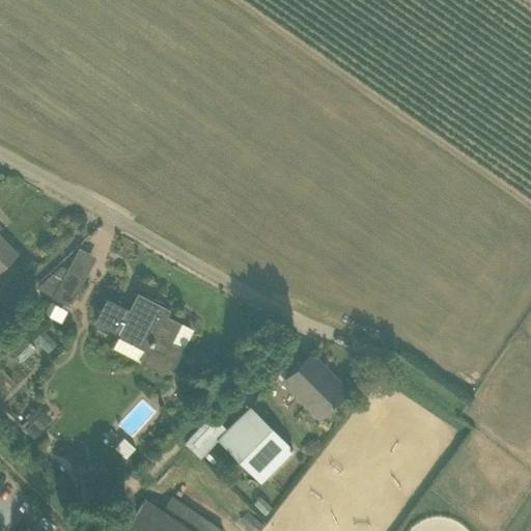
[(0,269),(17,254),(0,235),(0,269)]
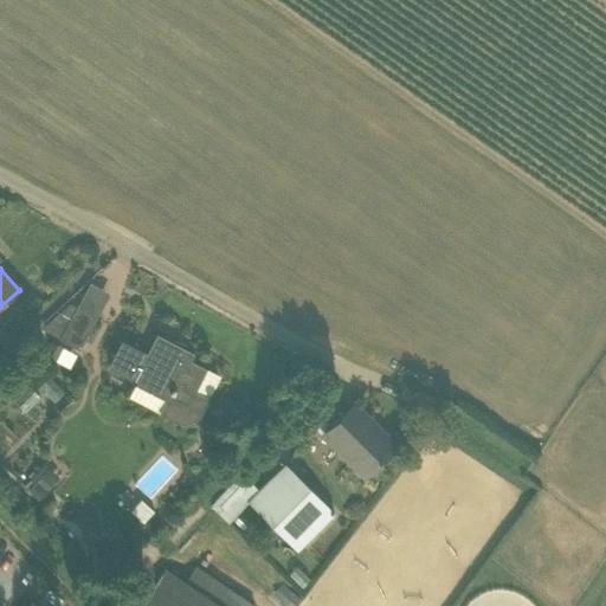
[(62,337),(81,347),(97,315),(78,304),(62,337)]
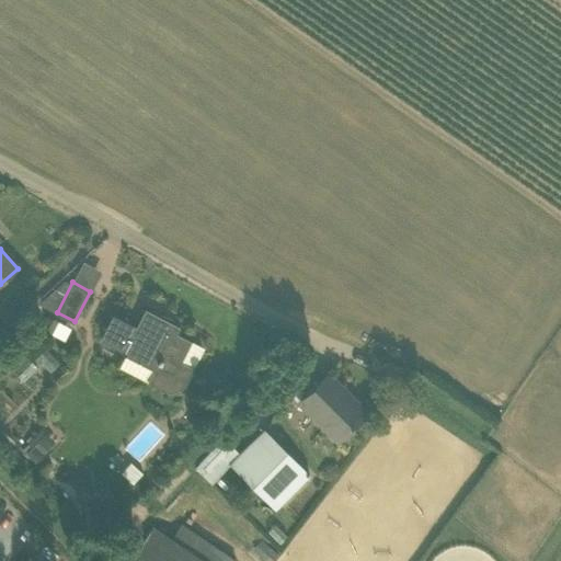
[(146,310),(137,329),(114,316),(102,339),(125,352),(124,353),(156,369),(149,381),(162,388),(165,389),(170,390),(173,389),(178,388),(181,386),(184,384),(186,380),(192,369),(179,362),(190,342),(175,334),(179,328),(146,310)]
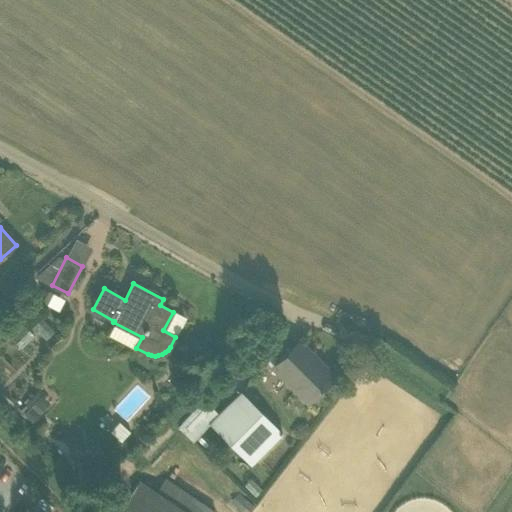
[(48,291),(42,302),(48,305),(54,294),(48,291)]
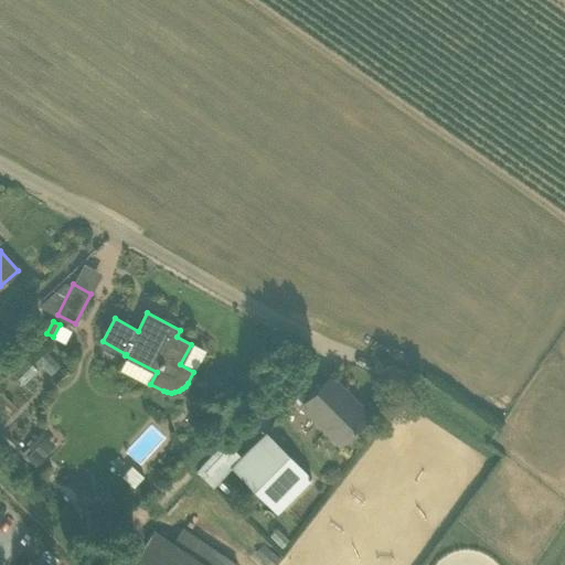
[(330,375),(299,406),(339,445),(369,414),(330,375)]
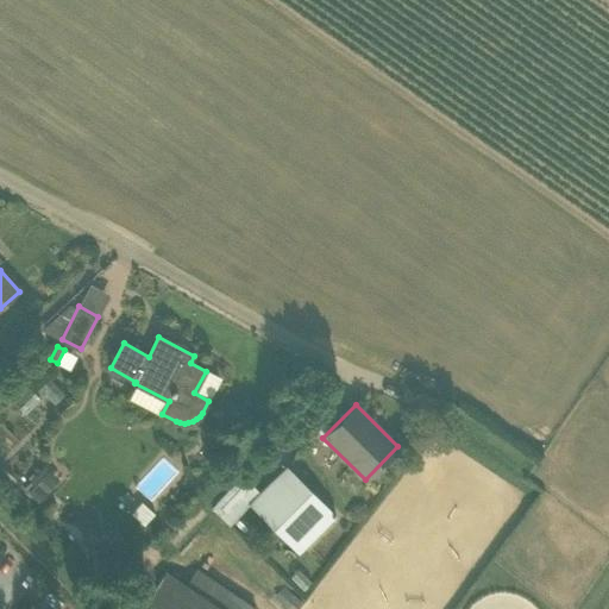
[(287,465),(249,503),(299,552),(336,514),(287,465)]
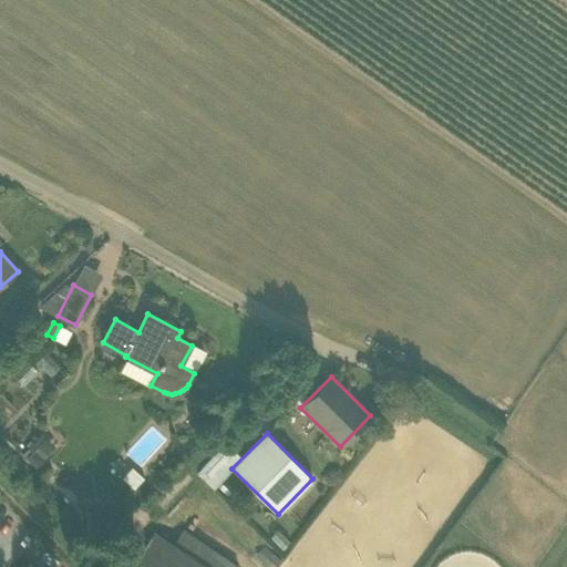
[(38,466),(55,446),(42,434),(26,454),(38,466)]
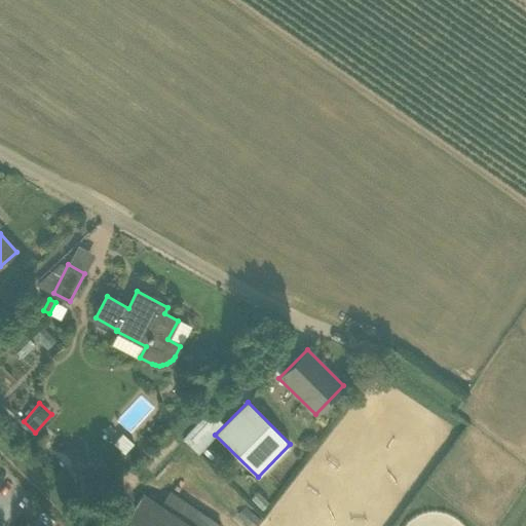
[(111,442),(124,454),(134,444),(120,433),(111,442)]
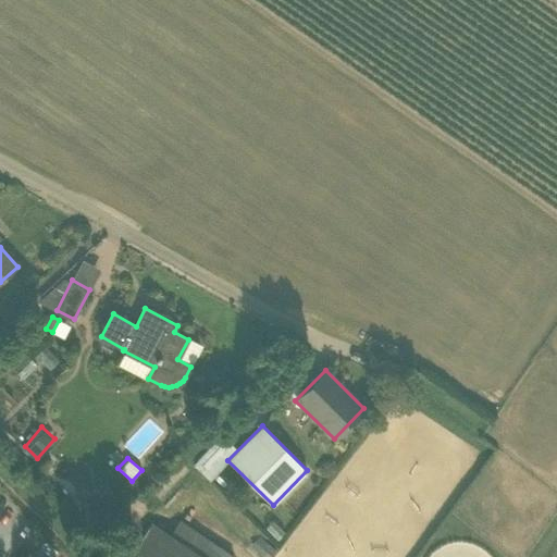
[(201,556),(151,522),(127,556),(201,556)]
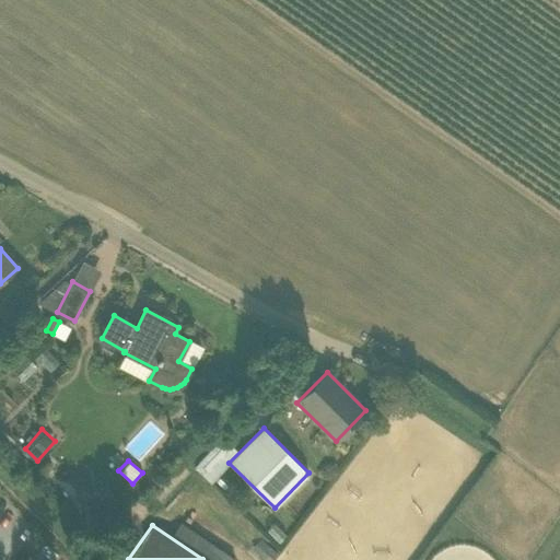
[(272,559),(278,553),(260,538),(253,548),(267,559),(272,559)]
